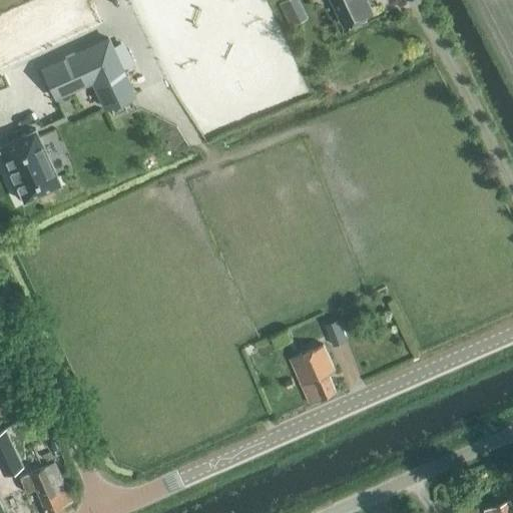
[(332,0),(344,26),(373,12),(367,0),(332,0)]
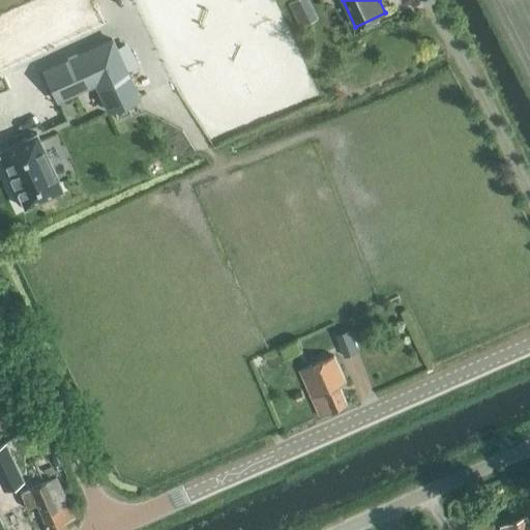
[(112,41),(45,74),(57,104),(95,87),(108,114),(138,99),(112,41)]
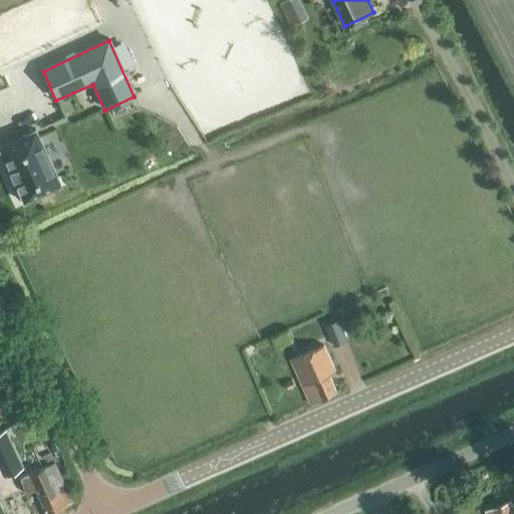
[(34,131),(0,147),(0,152),(22,203),(59,186),(34,131)]
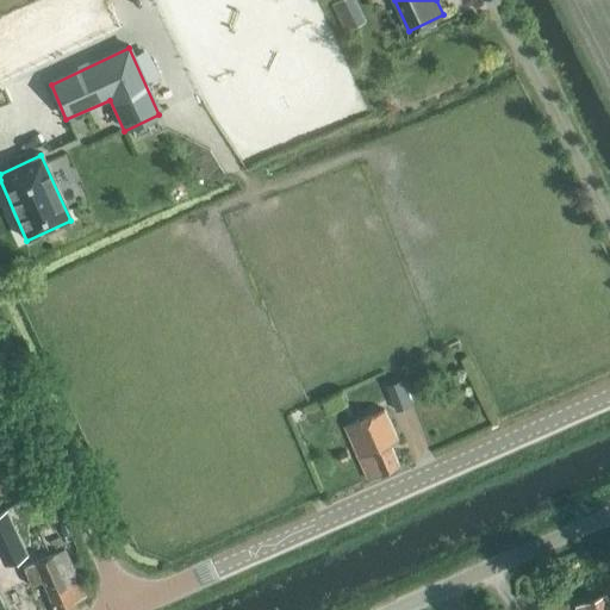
[(425,367),(410,372),(418,397),(434,391),(425,367)]
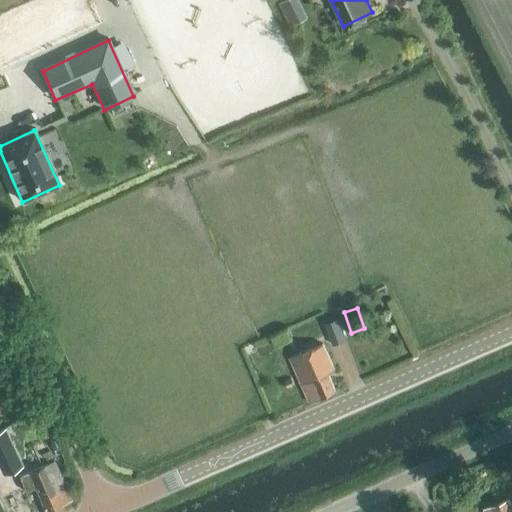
[(346,340),(338,318),(325,323),(333,346),(346,340)]
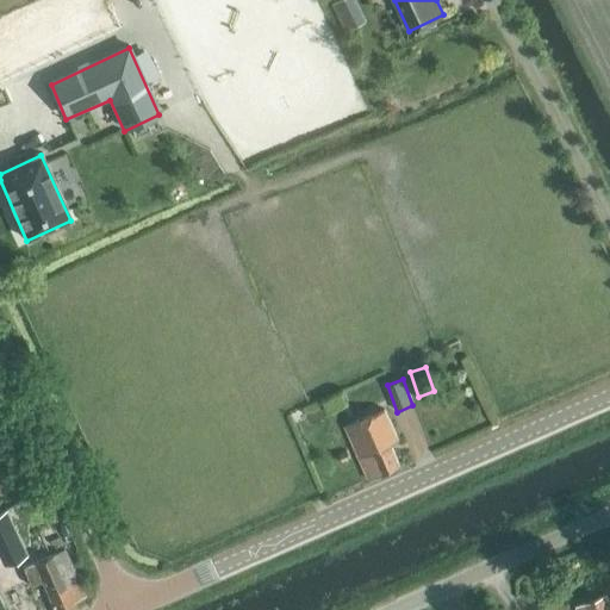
[(343,429),(353,453),(366,481),(398,468),(388,444),(398,440),(385,410),(343,429)]
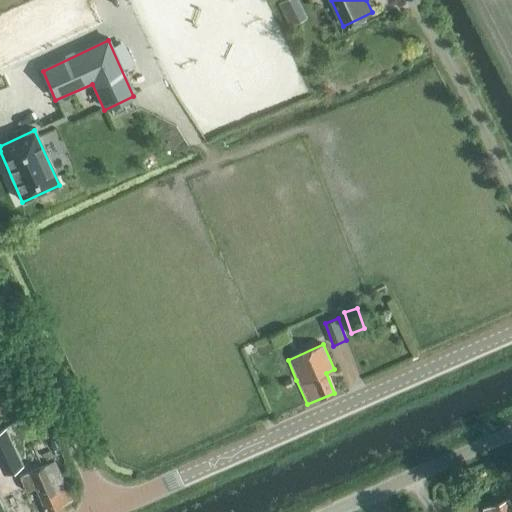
[(0,467),(3,474),(21,466),(4,430),(0,431),(0,467)]
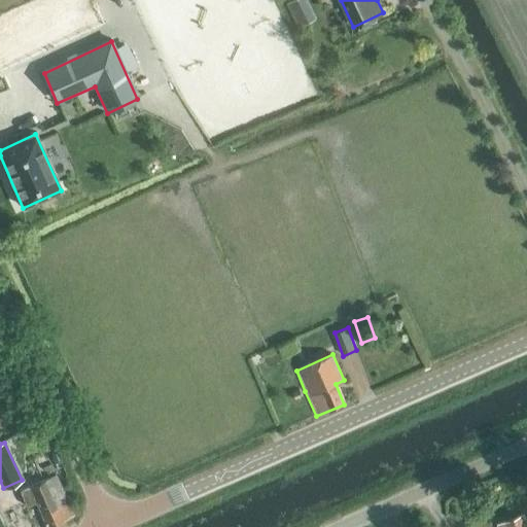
[(26,507),(36,502),(46,526),(65,526),(63,520),(72,516),(56,476),(30,487),(27,482),(16,485),(20,492),(26,507)]
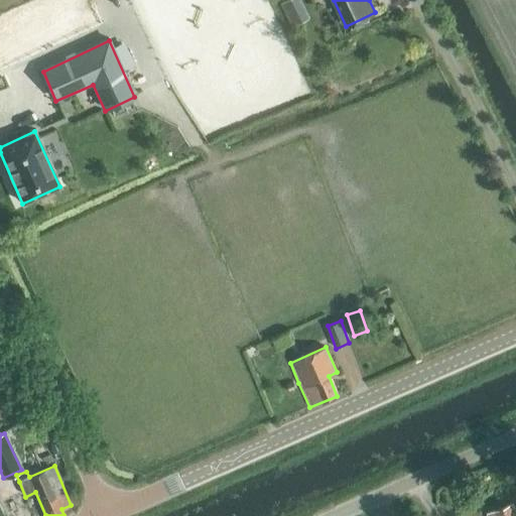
[(341,494),(345,504),(362,497),(358,487),(341,494)]
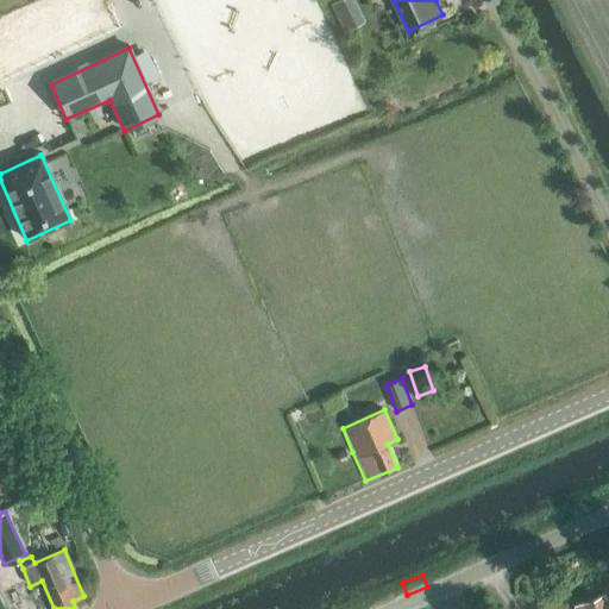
[(608,608),(608,604),(604,594),(576,607),(576,608),(608,608)]
